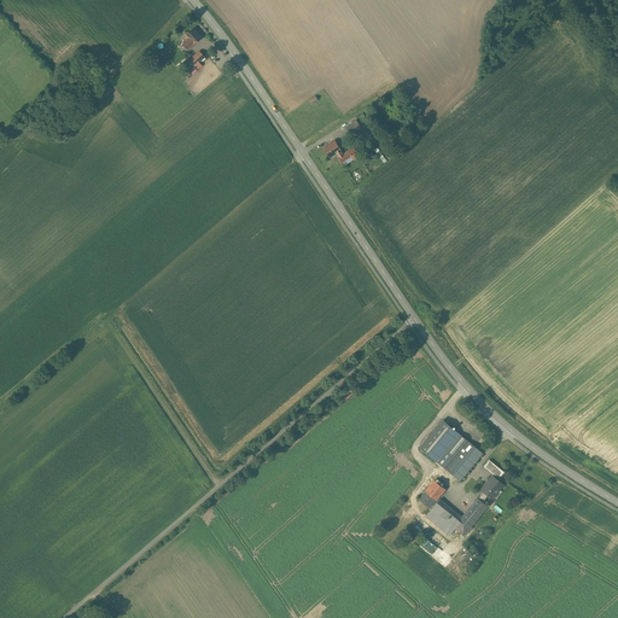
[(182,44),(188,50),(202,38),(194,28),(186,35),(188,39),(182,44)]
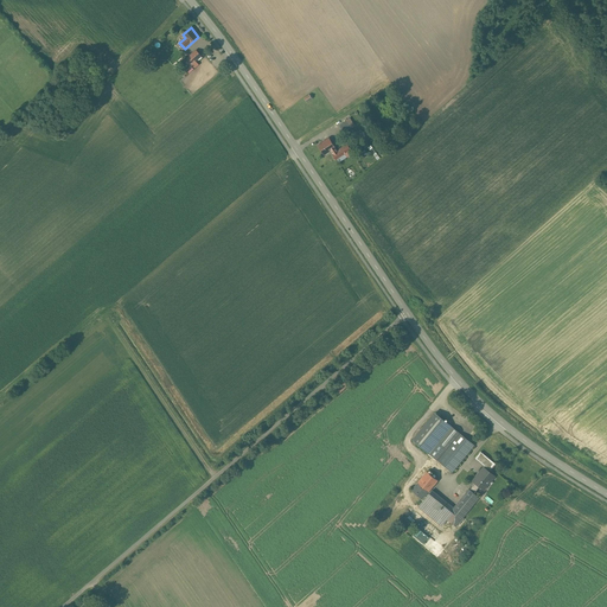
[(185,58),(191,65),(192,64),(196,68),(200,63),(197,59),(203,55),(198,48),(185,58)]
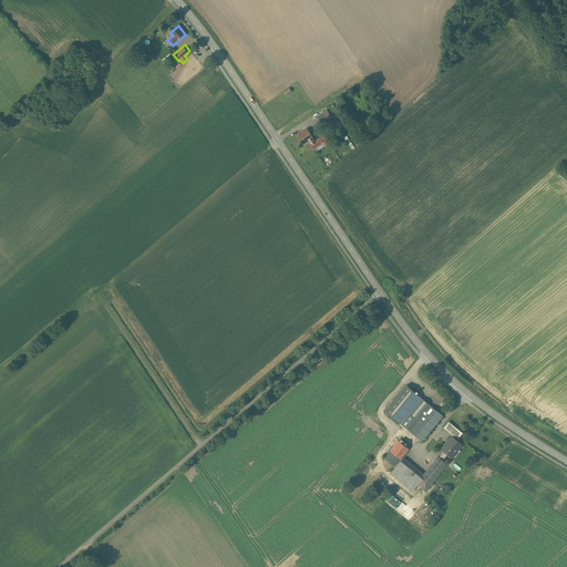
[(320,123),(331,117),(327,110),(316,115),(320,123)]
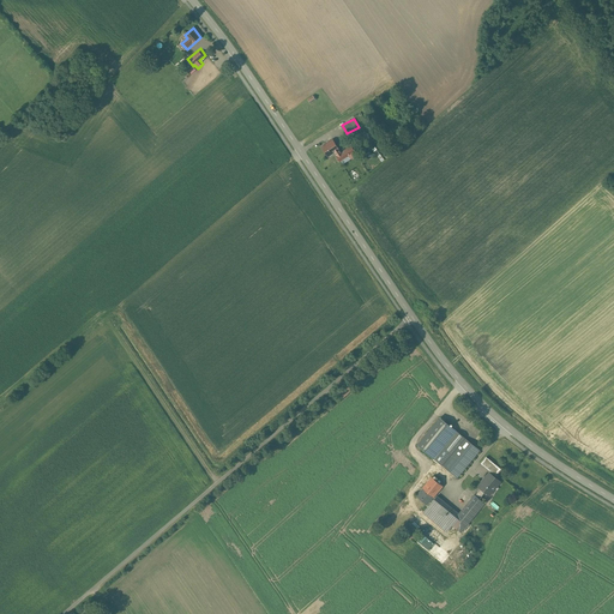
[(335,140),(325,146),(331,155),(336,151),(341,149),(335,140)]
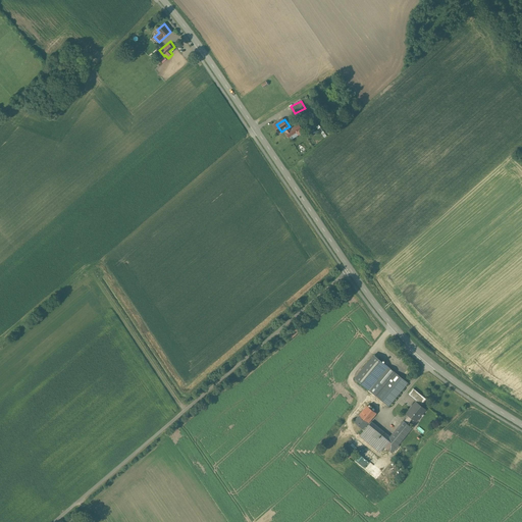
[(292,129),(290,126),(285,128),(291,136),(298,132),(295,127),(292,129)]
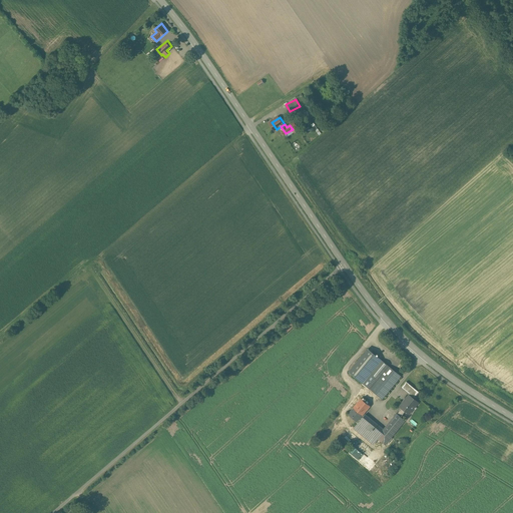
[(289,321),(282,327),(287,332),(293,326),(289,321)]
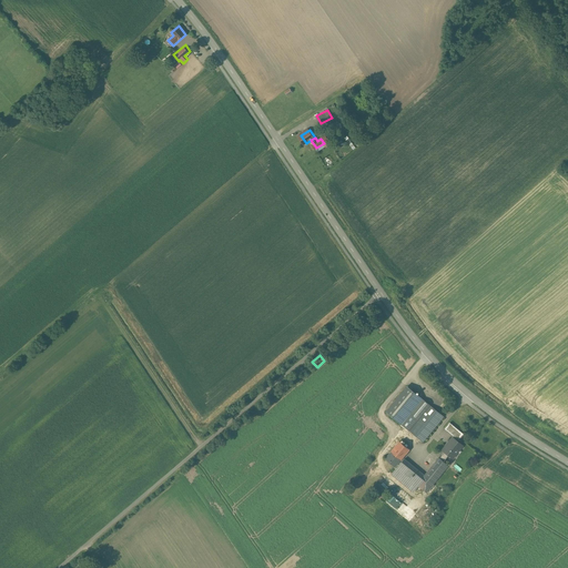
[(423,398),(406,385),(385,411),(402,424),(423,398)]
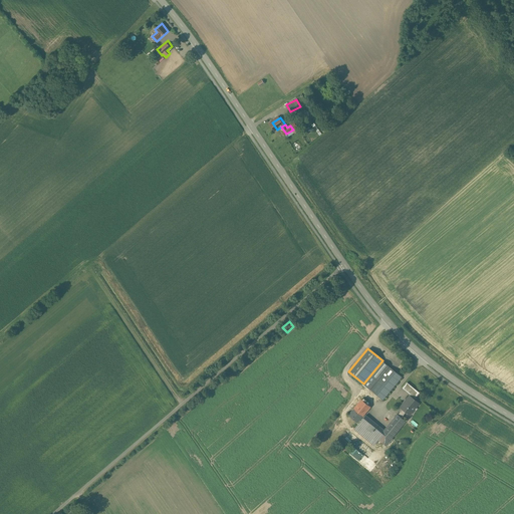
[(390,366),(382,360),(363,383),(370,390),(390,366)]
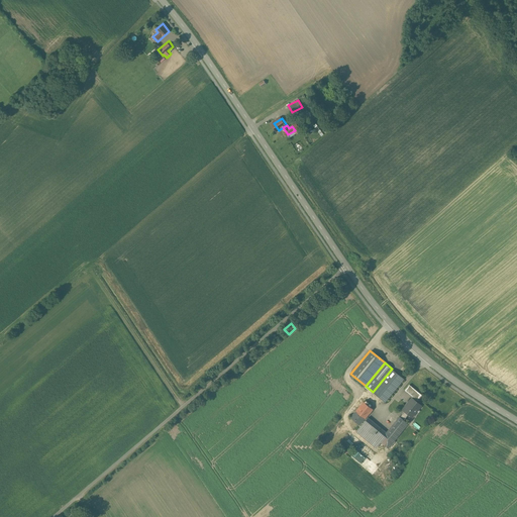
[(392,369),(373,392),(385,402),(404,379),(392,369)]
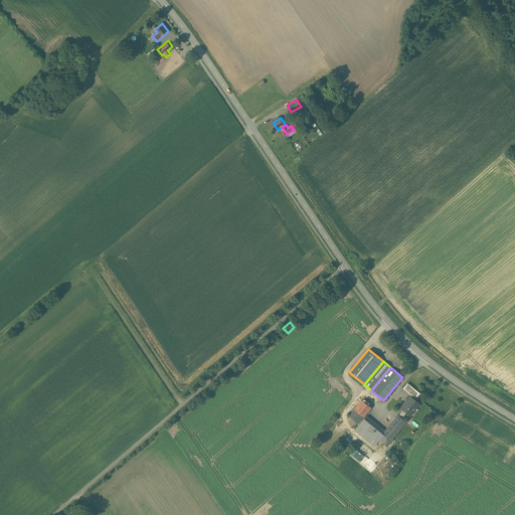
[(411,395),(410,396),(414,400),(420,393),(407,383),(403,388),(411,395)]
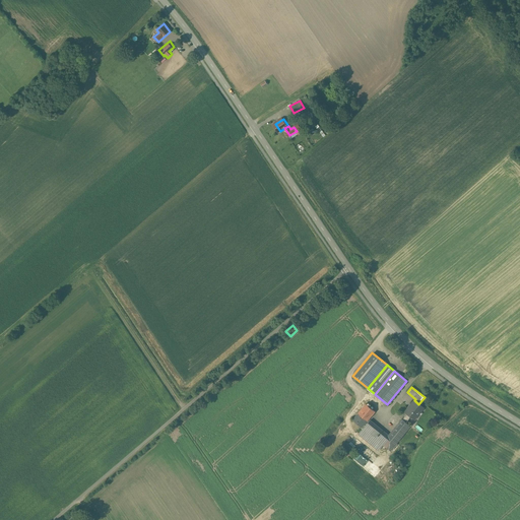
[(418,404),(414,400),(405,412),(414,419),(424,407),(418,404)]
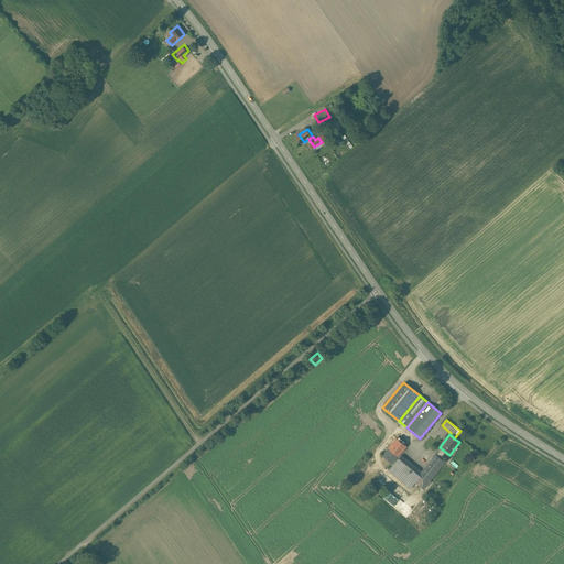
[(389,447),(401,457),(403,454),(410,446),(398,436),(389,447)]
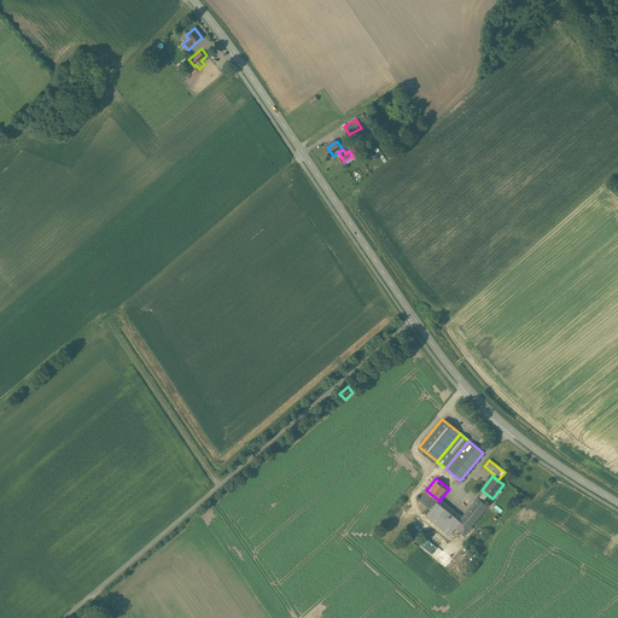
[(489,503),(478,495),(462,514),(442,497),(439,501),(427,514),(449,534),(456,525),(465,532),(489,503)]
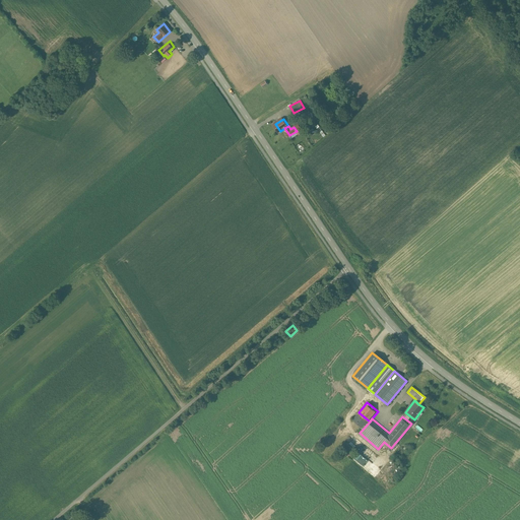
[(340,450),(348,457),(353,451),(345,444),(340,450)]
